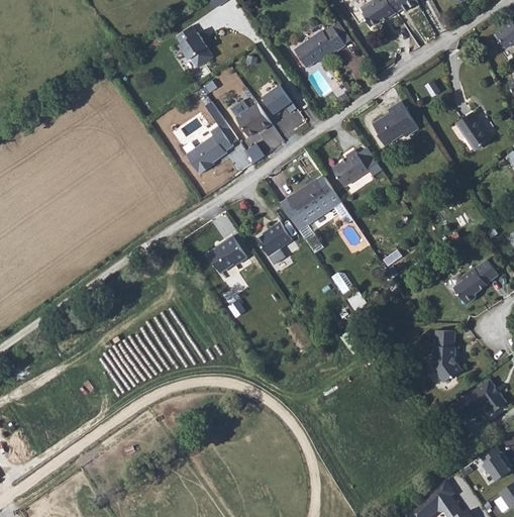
[(416,2),(414,0),(374,0),(373,0),(372,0),(360,8),(367,17),(365,19),(371,27),(387,15),(388,17),(402,7),(404,10),(416,2)]
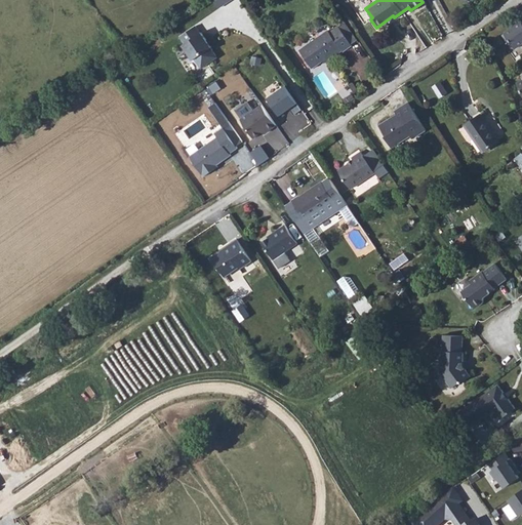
[(521,18),(514,25),(515,27),(505,34),(510,41),(511,40),(516,47),(521,43),(521,18)]
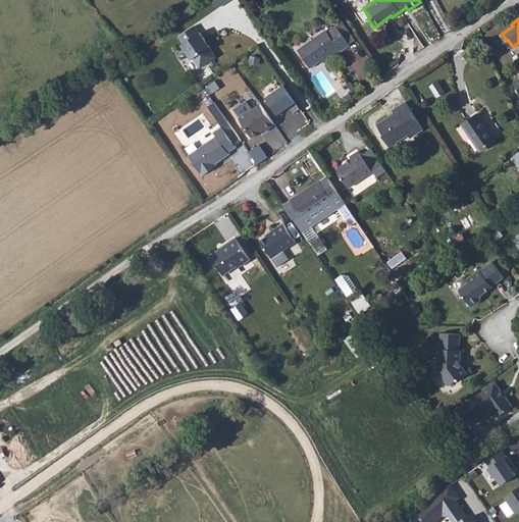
[(198,32),(193,24),(176,36),(182,43),(179,44),(190,58),(192,57),(197,64),(201,65),(212,58),(213,53),(203,39),(204,39),(199,31),(198,32)]
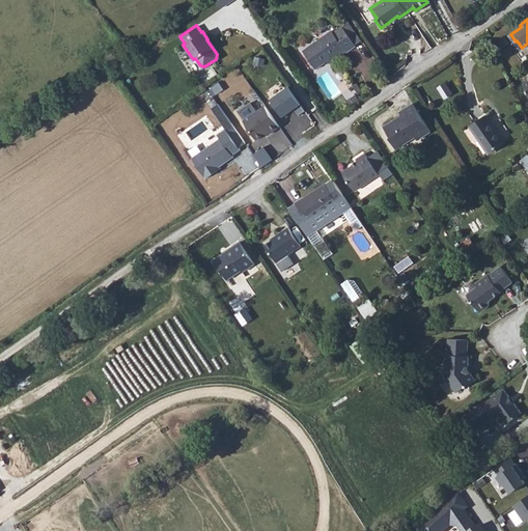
[(338,30),(337,28),(307,49),(320,66),(341,51),(343,54),(359,43),(346,25),(338,30)]
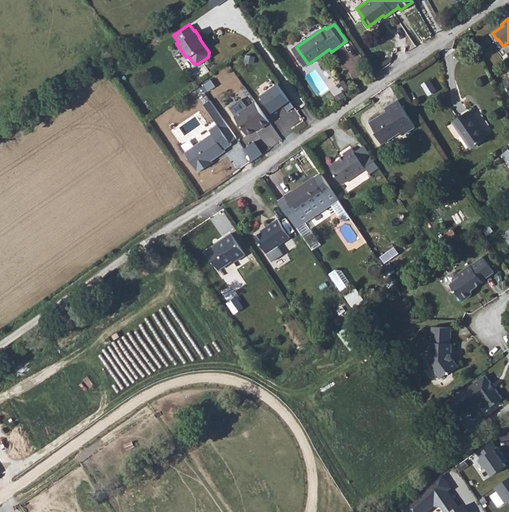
[(277,83),(258,96),(270,114),(289,101),(277,83)]
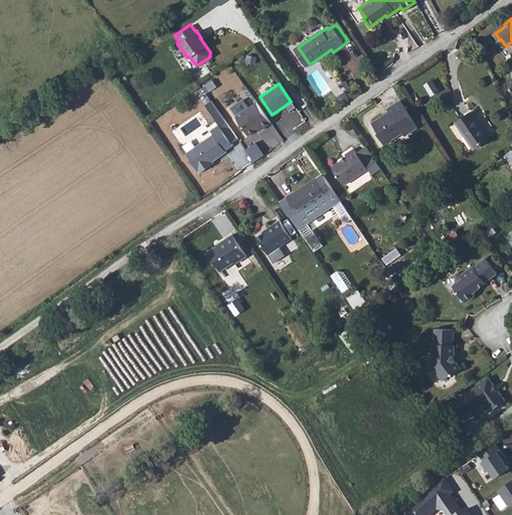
[(223,151),(230,145),(228,142),(234,138),(224,124),(209,100),(202,105),(216,126),(208,131),(211,135),(184,155),(198,174),(208,166),(207,165),(224,152),(223,151)]
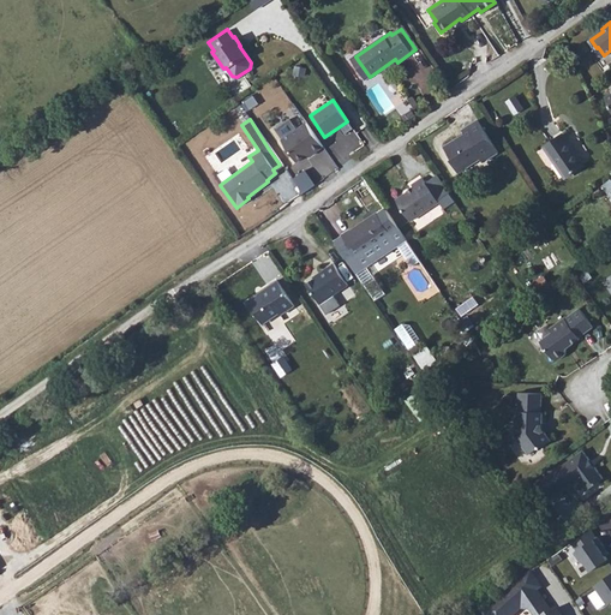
[(273,129),(280,137),(292,129),(285,120),(273,129)]
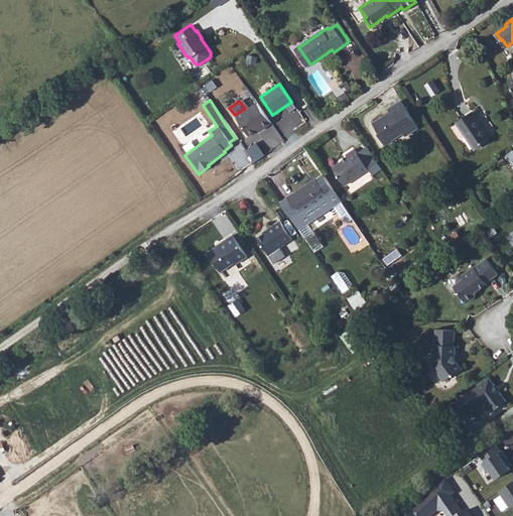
[(253,104),(233,118),(246,136),(259,126),(261,128),(268,123),(253,104)]
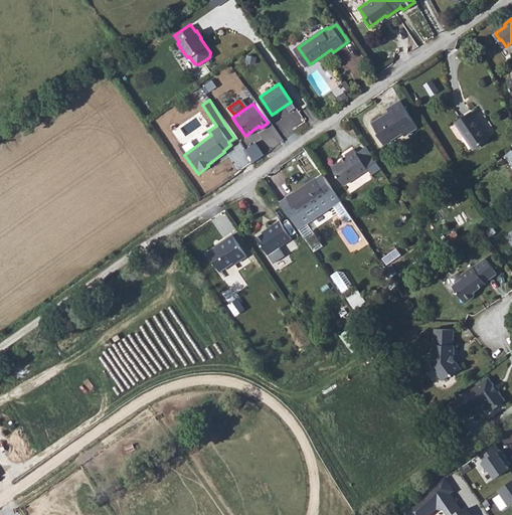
[(414,132),(395,108),(383,117),(384,120),(368,132),(375,141),(372,143),(380,152),(396,140),(399,143),(414,132)]
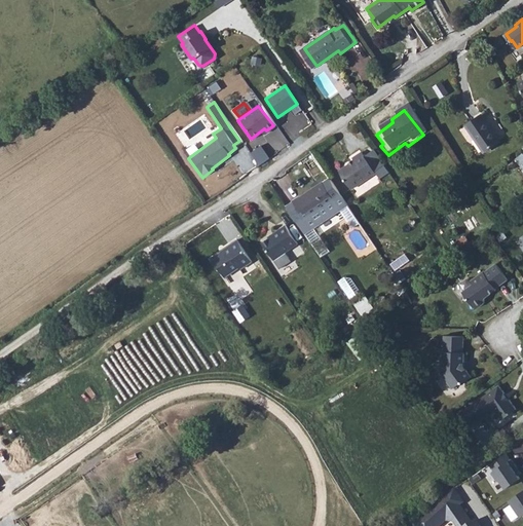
[(480,118),(465,128),(485,156),(498,146),(480,118)]
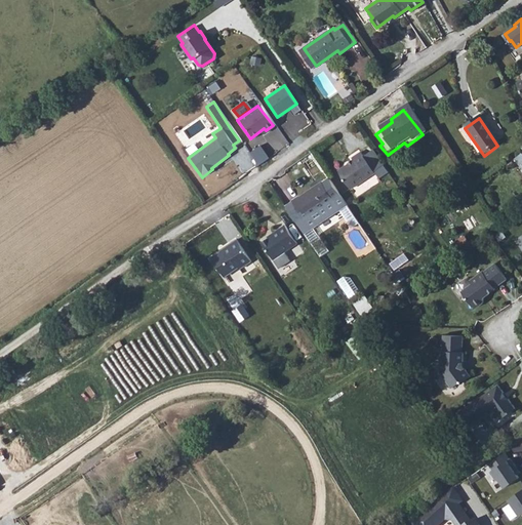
[(375,176),(360,156),(351,163),(352,165),(336,177),(350,196),(375,176)]
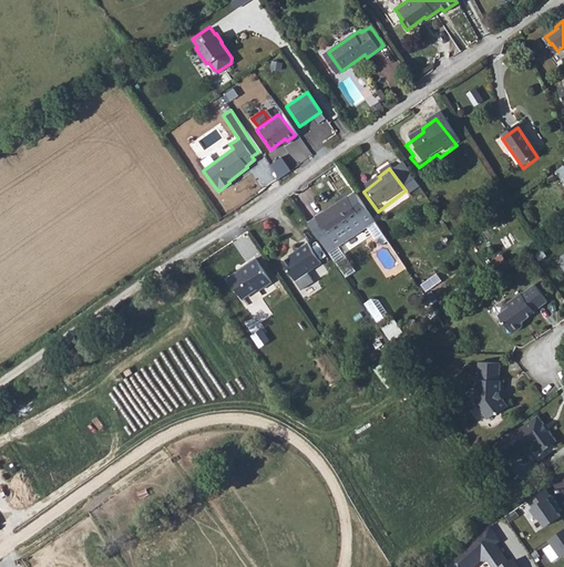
[(321,215),(314,220),(315,222),(309,226),(330,256),(336,251),(329,241),(361,218),(347,199),(322,217),(321,215)]
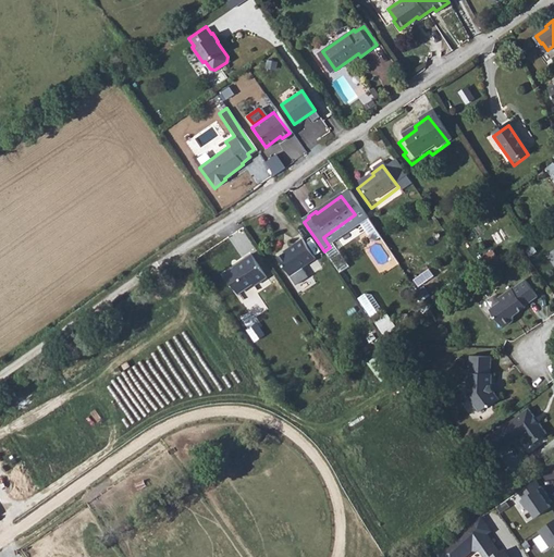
[(315,260),(300,240),(286,250),(287,251),(278,258),(292,277),(315,260)]
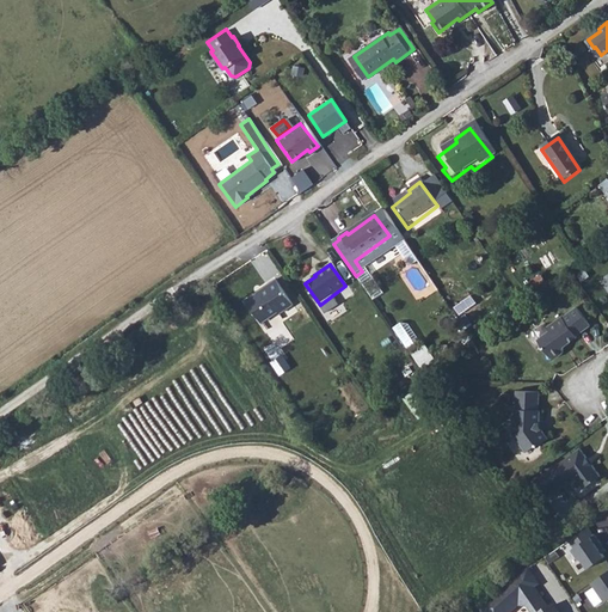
[(293,306),(276,281),(264,289),(265,292),(246,304),(260,325),(278,313),(280,316),(293,306)]
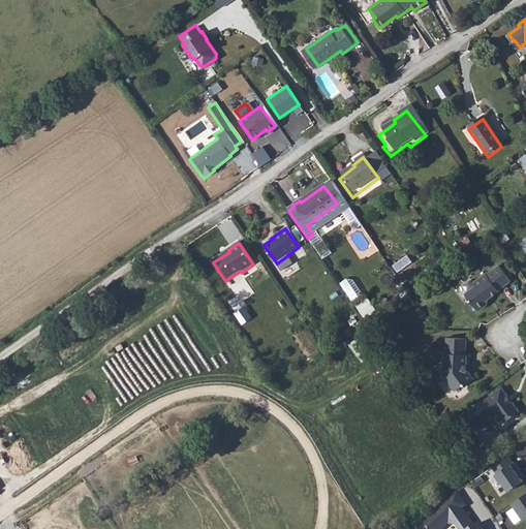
[(509,281),(498,266),(471,282),(474,286),(463,293),(474,309),(478,310),(485,306),(486,302),(484,300),(490,294),(491,297),(497,291),(496,290),(509,281)]
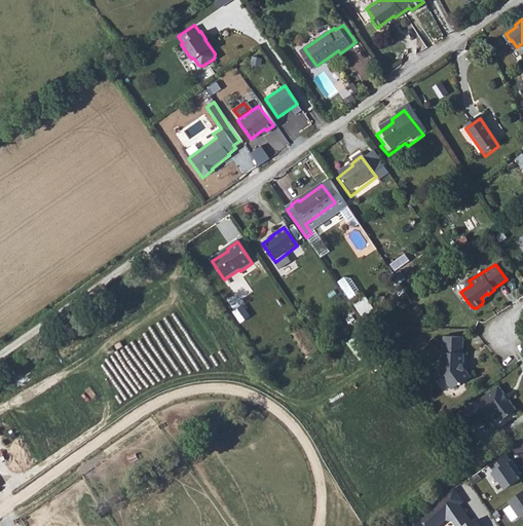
[(347,274),(337,282),(347,297),(358,291),(347,274)]
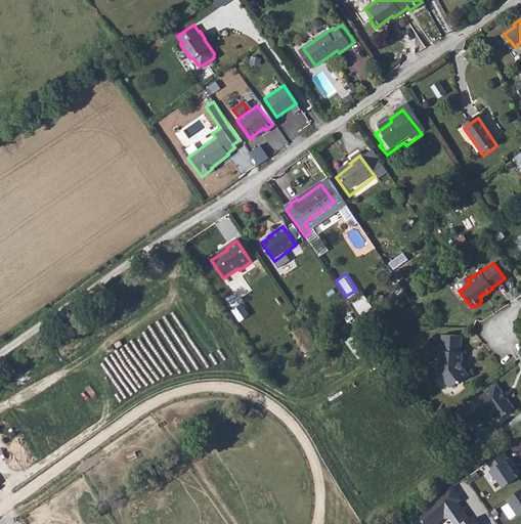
[(459,334),(441,333),(439,348),(438,348),(437,369),(447,386),(456,380),(459,380),(466,374),(459,362),(459,349),(458,349),(459,334)]
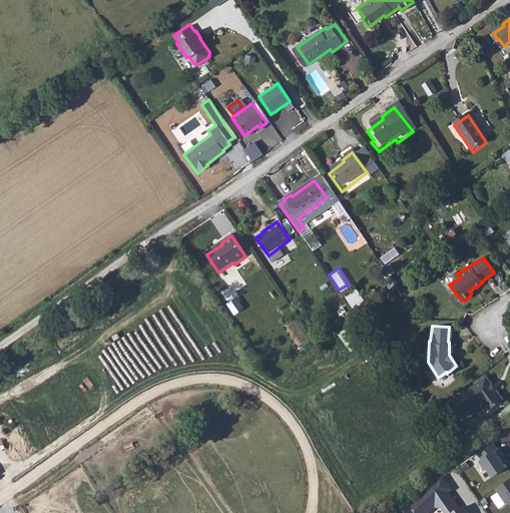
[(498,400),(481,377),(443,404),(452,417),(470,405),(470,406),(477,401),(484,410),(498,400)]
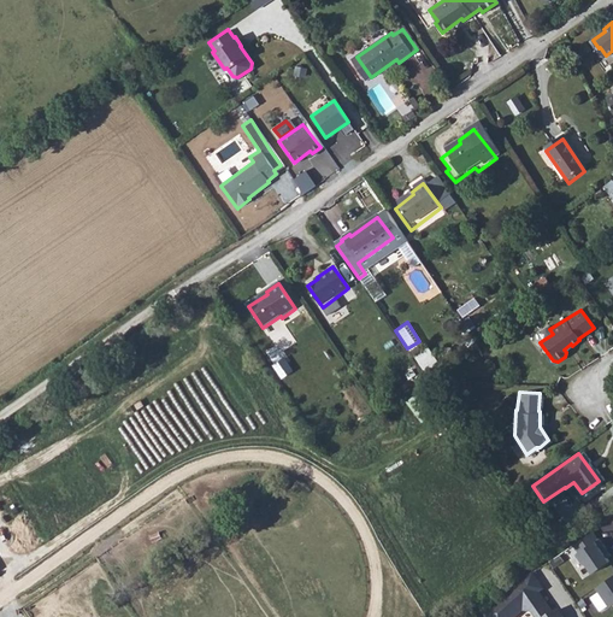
[(587,577),(608,562),(594,541),(596,539),(589,530),(569,545),(573,551),(571,554),(587,577)]
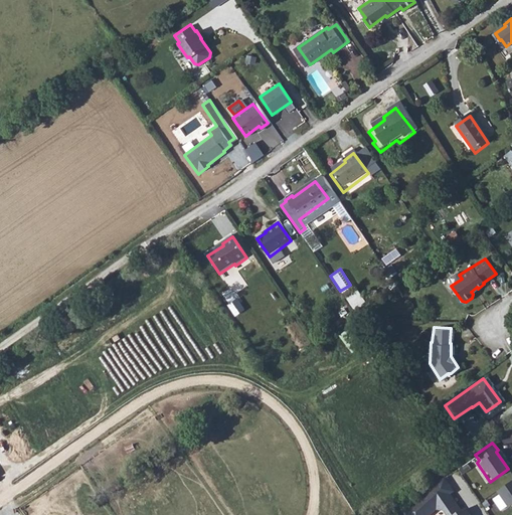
[(511,479),(496,490),(508,508),(511,505),(511,479)]
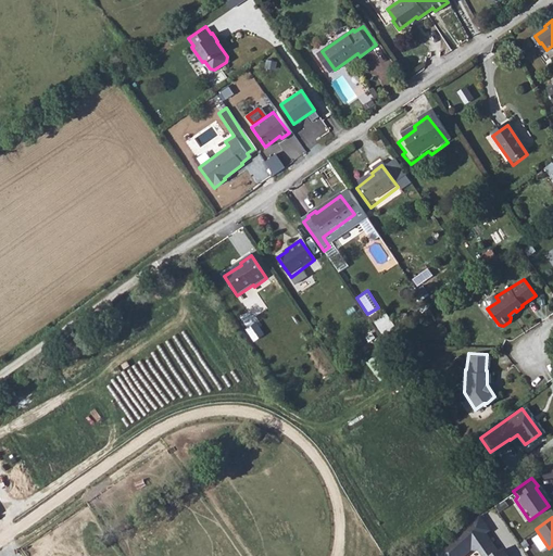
[(497,553),(484,535),(487,532),(476,519),(432,553),(434,555),(464,555),(470,552),(472,553),(479,554),(480,555),(506,555),(501,550),(497,553)]
